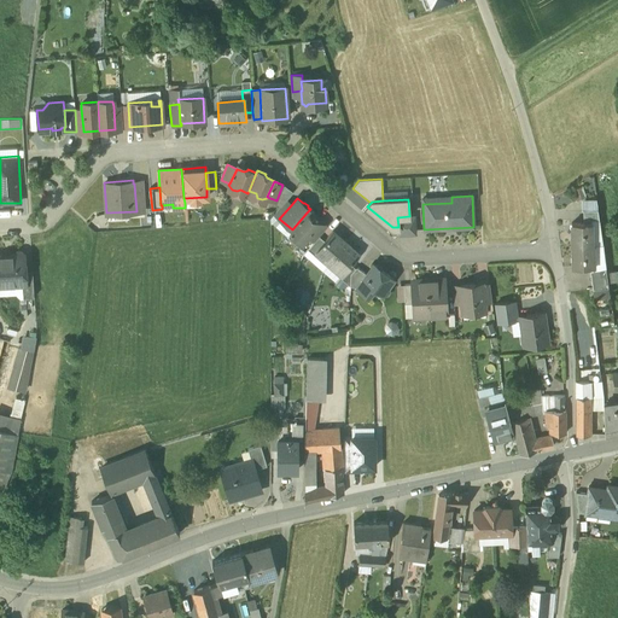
[(598,209),(596,199),(581,199),(581,210),(583,210),(598,209)]
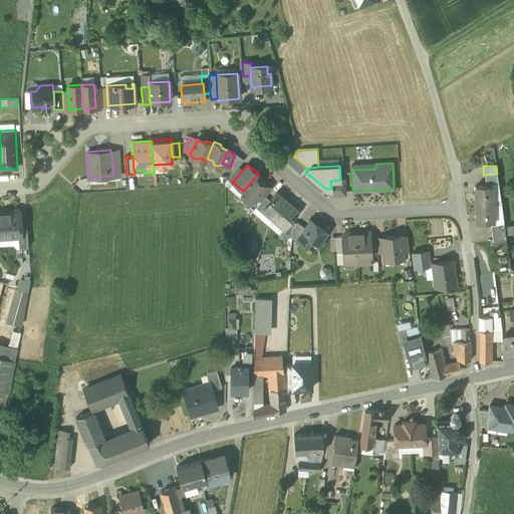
[(237,167),(228,178),(233,181),(242,171),(237,167)]
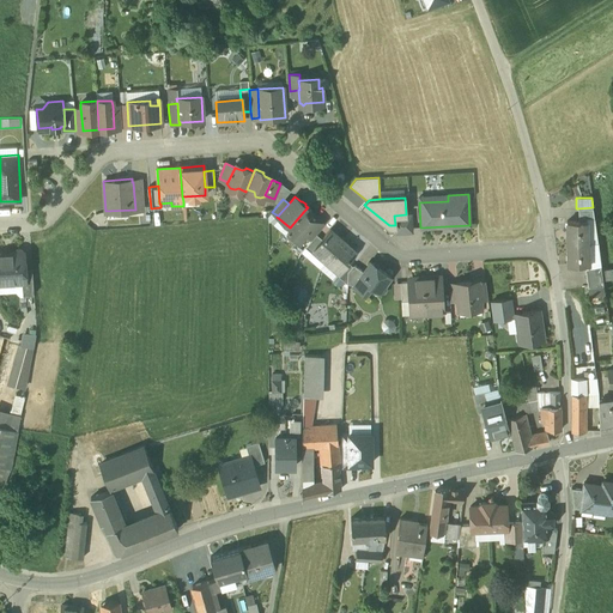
[(593,207),(578,208),(578,220),(587,220),(587,218),(594,218),(593,207)]
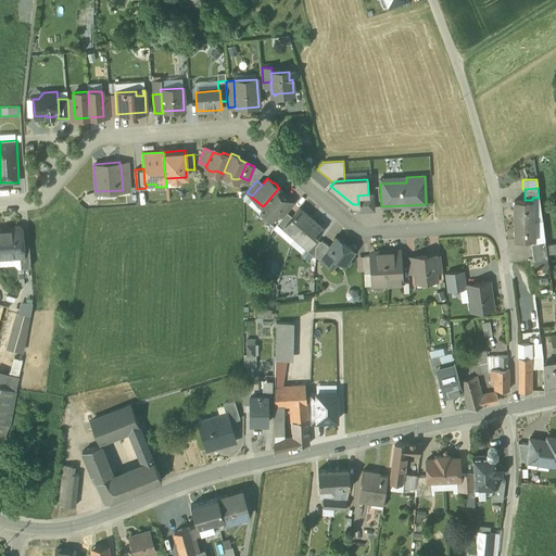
[(276,191),(263,206),(260,210),(272,219),(278,212),(288,201),(281,196),(282,194),(282,193),(282,192),(281,190),(280,190),(279,189),(278,189),(276,191)]
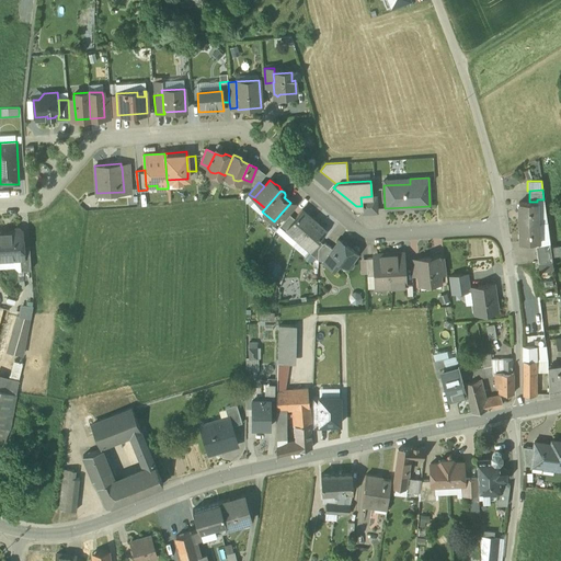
[(371,196),(361,197),(362,206),(362,213),(376,213),(376,196),(371,196)]
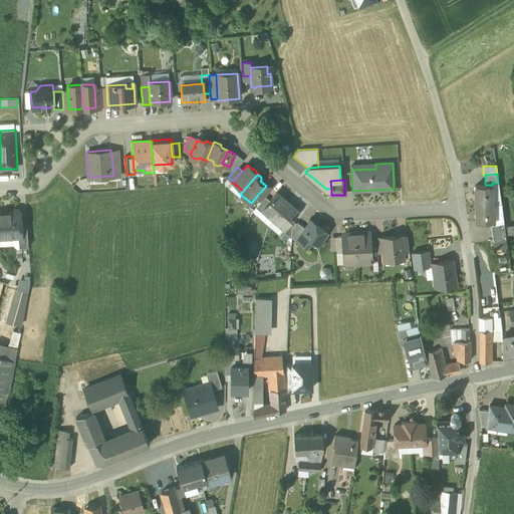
[(498,183),(492,183),(492,185),(492,203),(501,203),(498,183)]
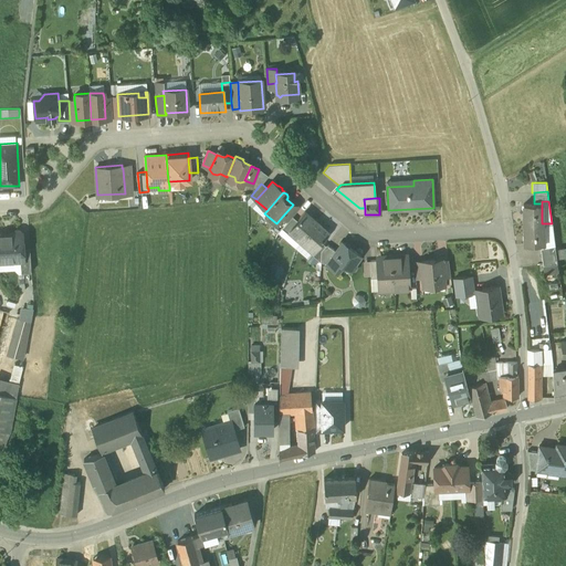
[(534,203),(530,203),(523,203),(524,223),(542,223),(542,203),(534,203)]
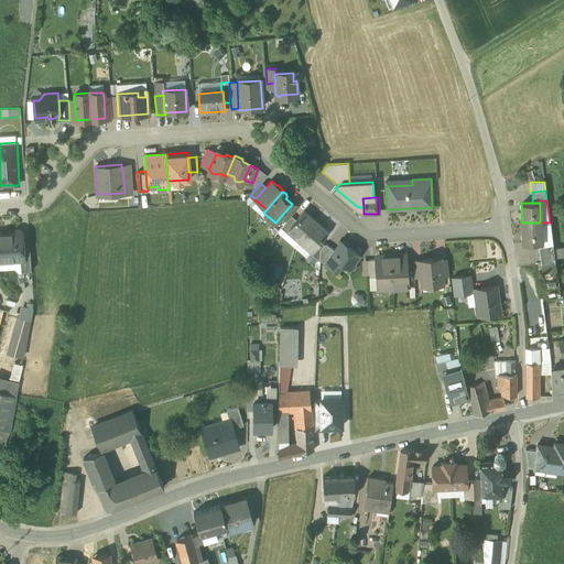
[(292,204),(282,215),(286,219),(291,215),(296,208),(292,204)]
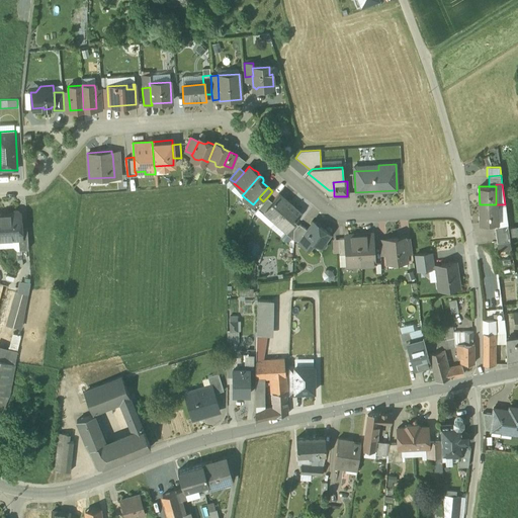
[(272,201),(264,209),(265,210),(275,220),(289,202),(279,193),(272,201)]
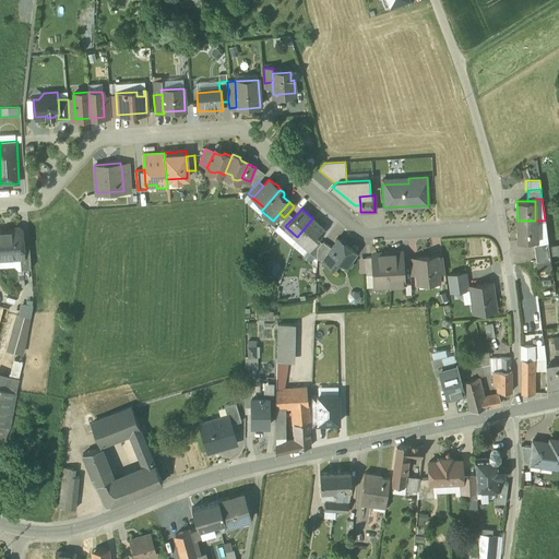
[(284,217),(278,225),(284,229),(286,227),(285,226),(294,217),(288,213),(284,217)]
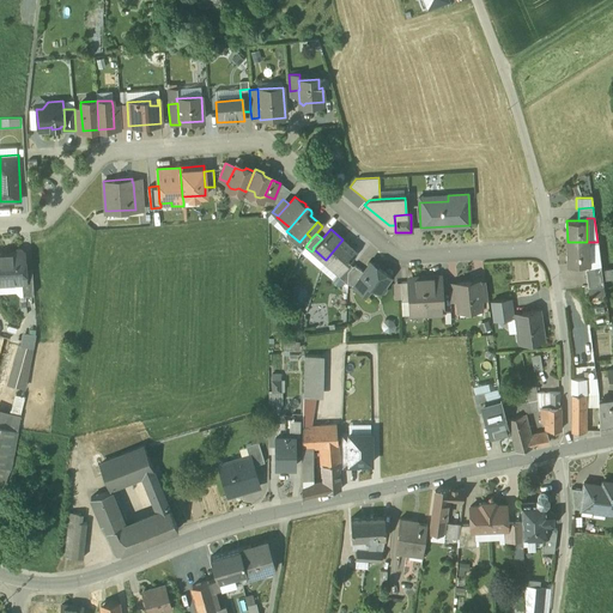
[(343,240),(326,260),(338,269),(339,271),(347,261),(356,250),(343,240)]
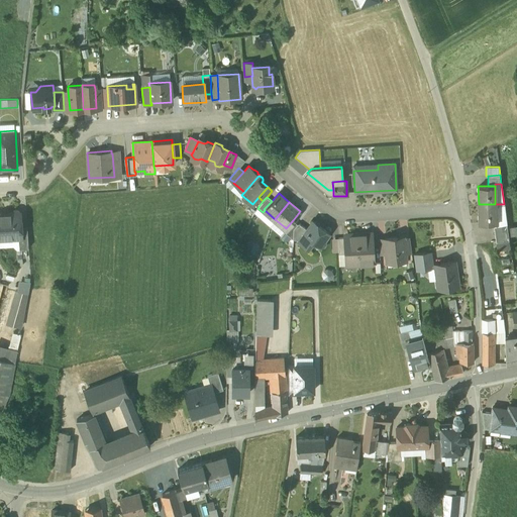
[(495,204),(479,204),(479,223),(493,222),(496,222),(495,204)]
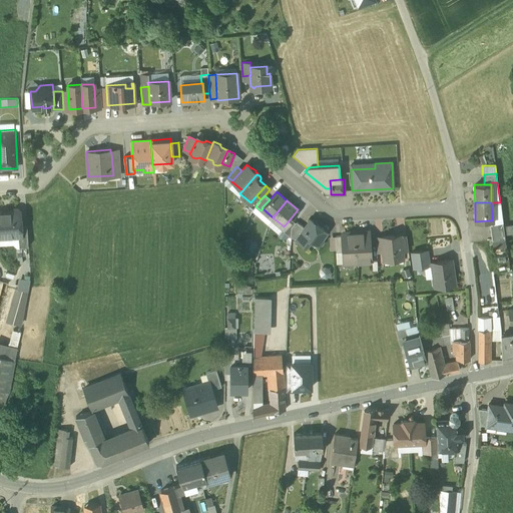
[(503,222),(500,202),(491,202),(492,220),(489,220),(490,223),(503,222)]
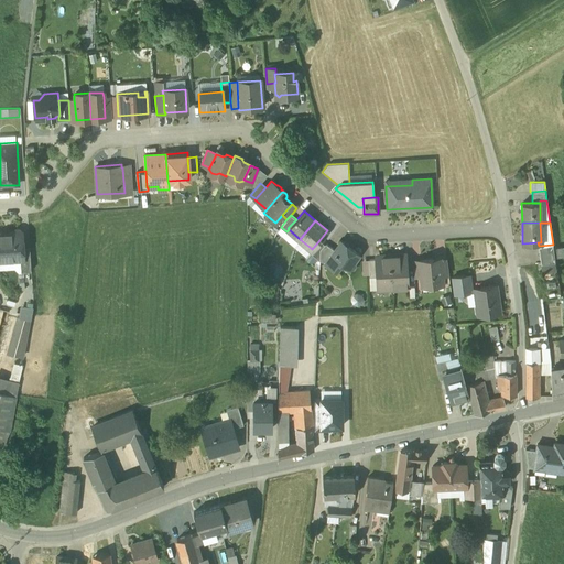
[(13,230),(0,230),(0,258),(20,257),(23,257),(23,246),(22,230),(21,230),(21,229),(19,227),(15,228),(13,230)]
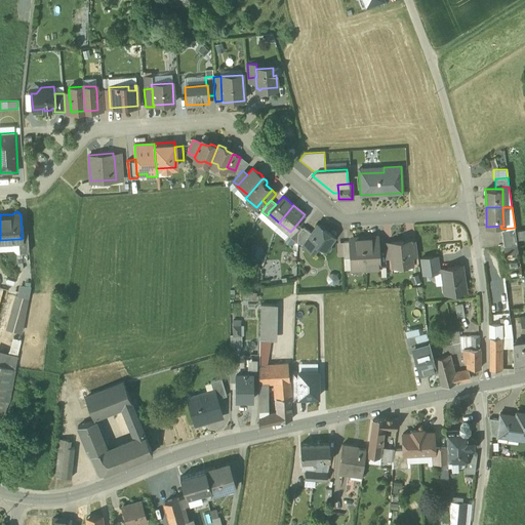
[(297,224),(290,232),(289,231),(287,234),(297,242),(297,232),(301,227),(297,224)]
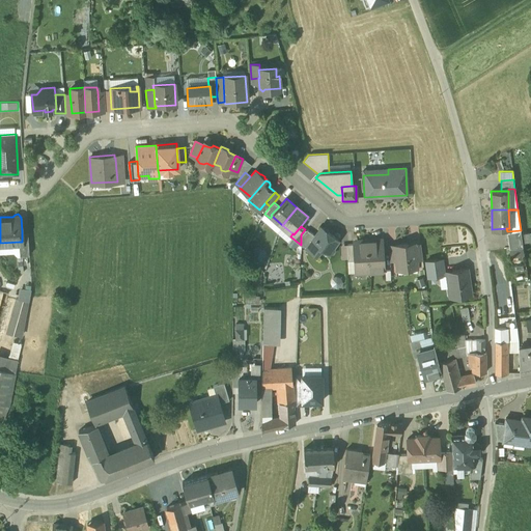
[(337,239),(320,226),(314,234),(307,246),(316,253),(319,248),(323,248),(328,252),(332,251),(333,249),(333,246),(337,239)]
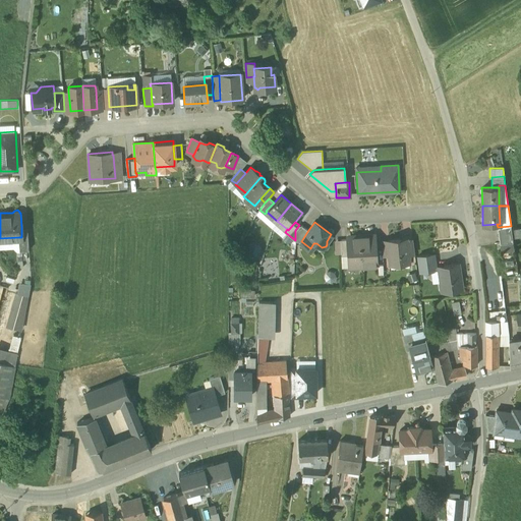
[(299,225),(295,230),(295,240),(301,241),(308,230),(300,225),(299,225)]
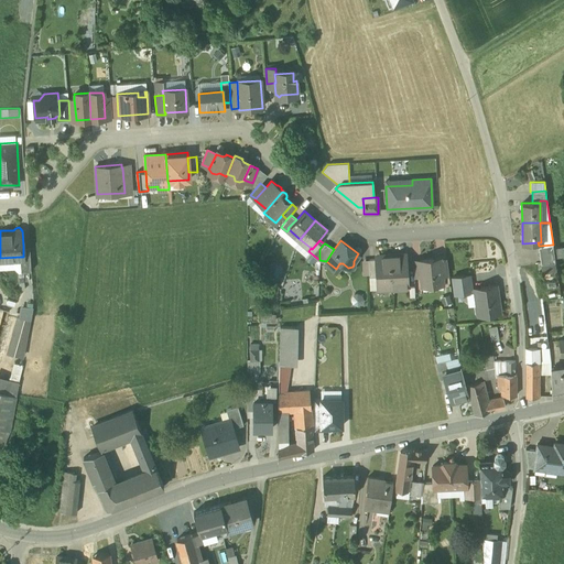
[(30,245),(23,246),(23,257),(20,257),(21,270),(31,269),(30,245)]
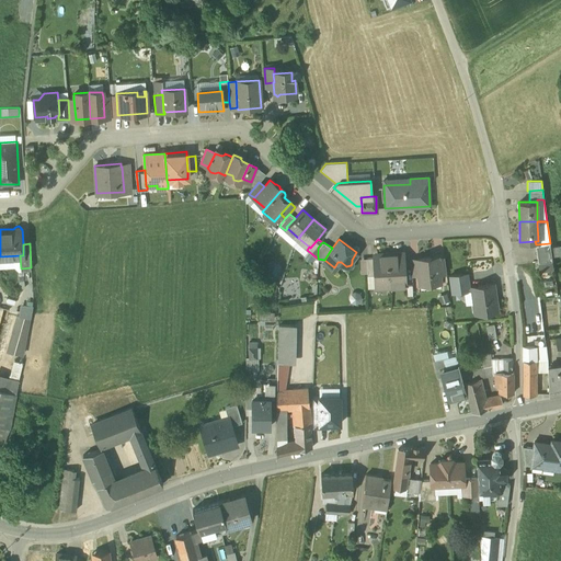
[(550,243),(536,244),(538,262),(552,261),(552,260),(550,243)]
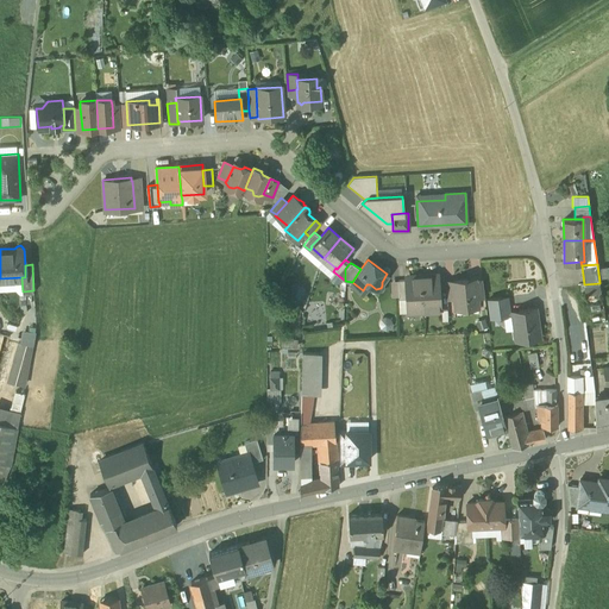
[(438,274),(421,275),(421,278),(422,306),(422,312),(432,312),(431,306),(440,305),(438,274)]
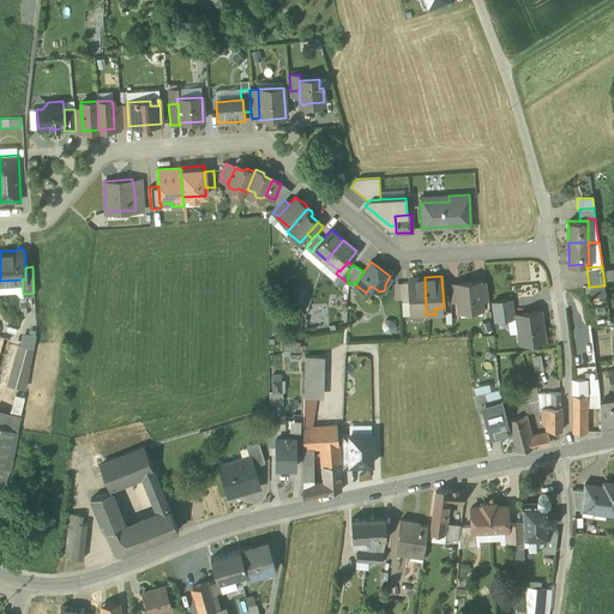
[(425,281),(409,281),(409,282),(409,301),(410,309),(426,308),(425,281)]
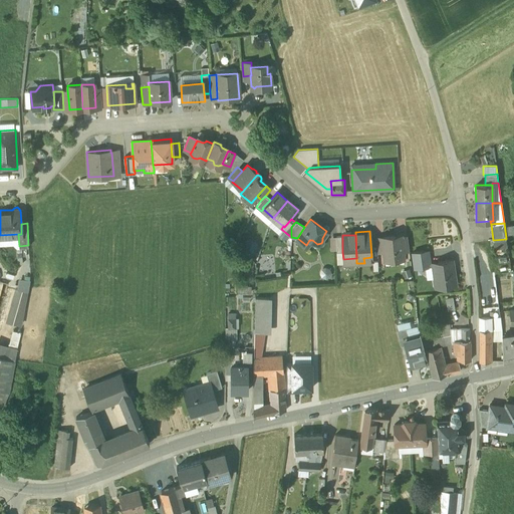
[(401,236),(382,237),(382,238),(383,251),(384,260),(386,260),(386,259),(403,257),(403,250),(401,238),(401,236)]
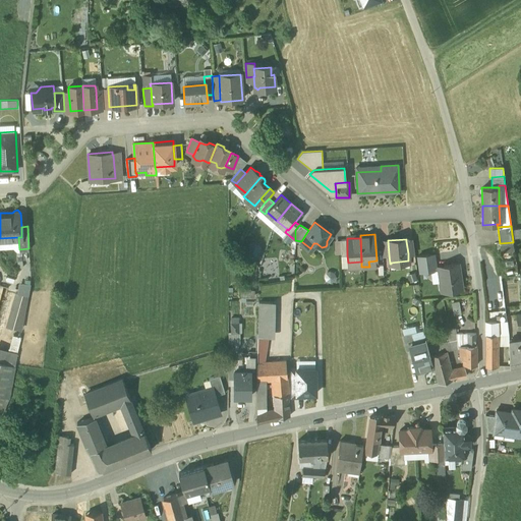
[(252,241),(247,250),(254,254),(259,245),(252,241)]
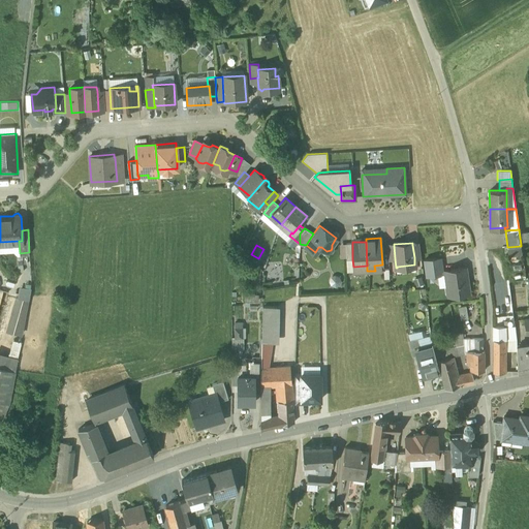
[(521,246),(507,247),(508,255),(522,253),(521,246)]
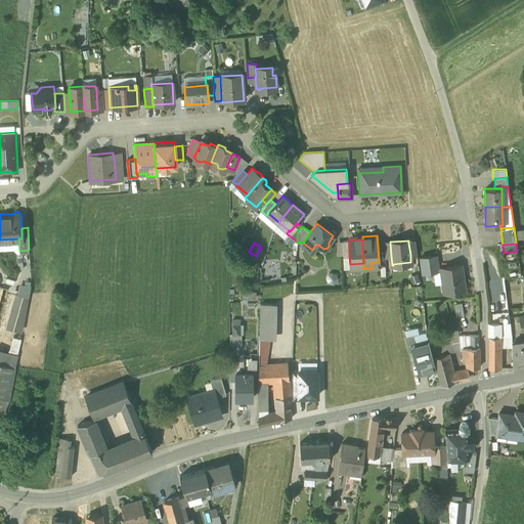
[(437,262),(422,264),(423,274),(439,271),(437,262)]
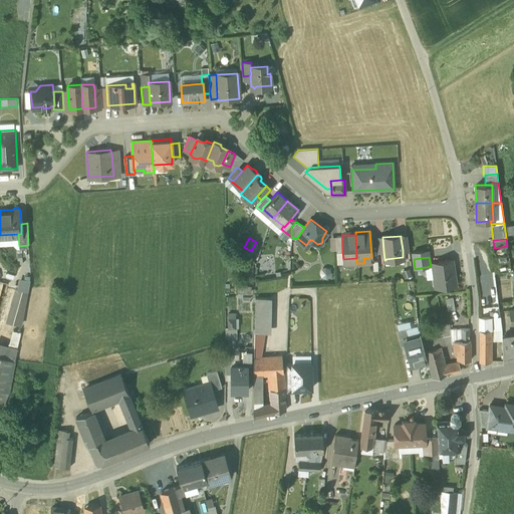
[(452,260),(433,263),(436,287),(456,284),(452,260)]
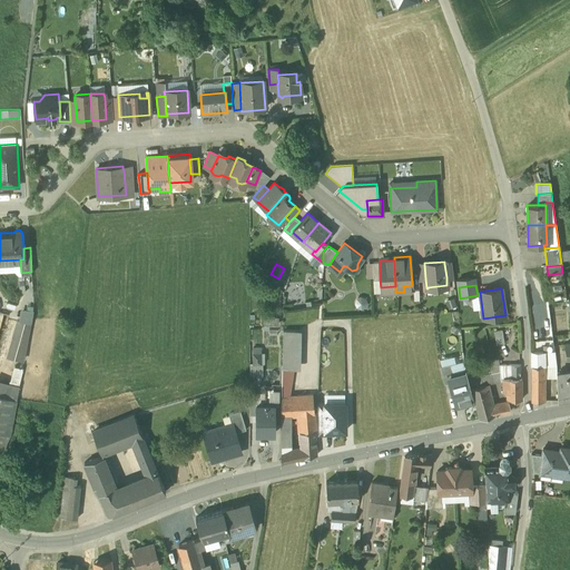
[(554,292),(556,302),(566,300),(564,291),(554,292)]
